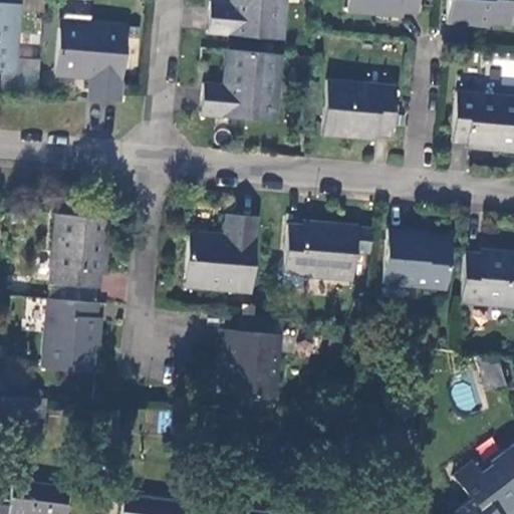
[(283,40),(286,0),(231,0),(231,4),(211,1),(209,33),(283,40)]
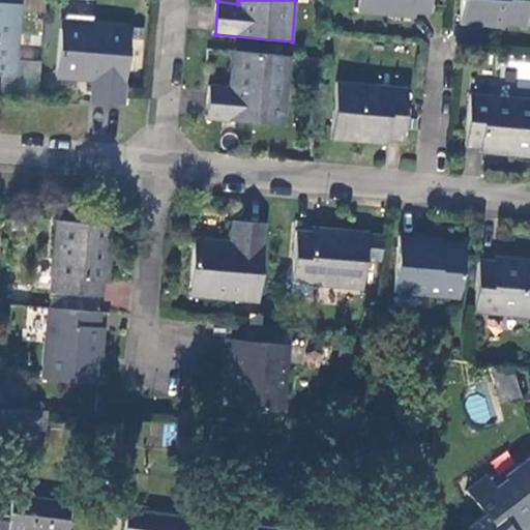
[(431,15),(431,0),(360,0),(359,13),(388,17),(389,10),(431,15)]
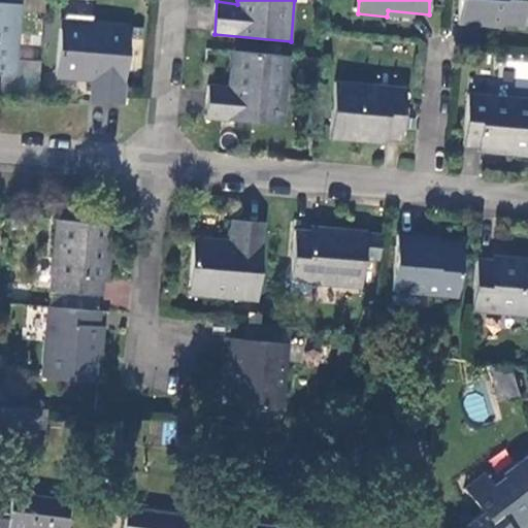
[(527,25),(527,0),(461,0),(460,24),(489,27),(490,22),(527,25)]
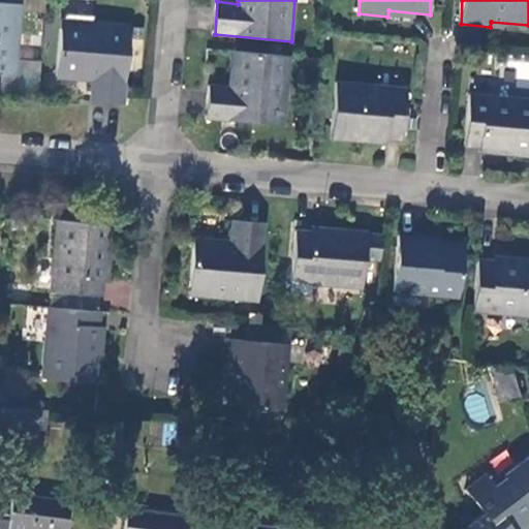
[(0,73),(13,75),(20,5),(0,3),(0,73)]
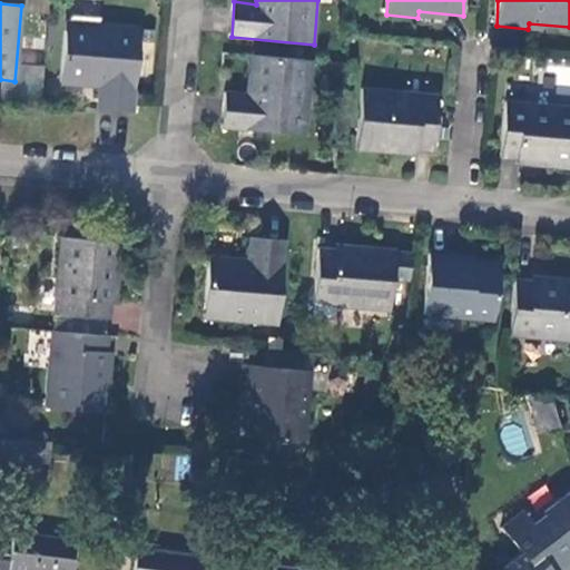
[(134,114),(140,31),(67,23),(61,86),(101,90),(100,108),(134,114)]
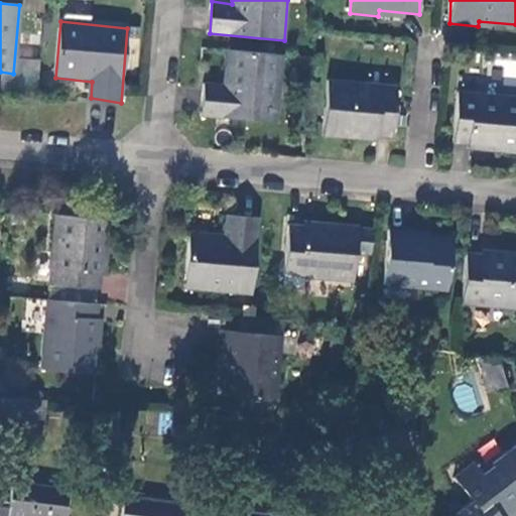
[(282,55),(228,50),(225,85),(205,83),(202,116),(276,123),(282,55)]
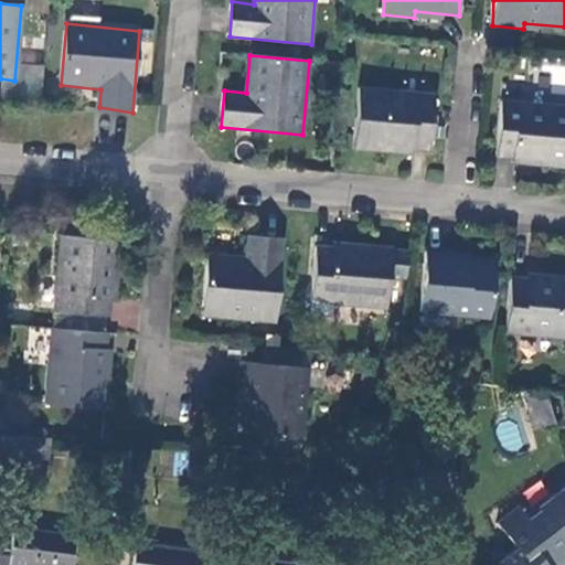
[(564,63),(547,63),(545,92),(564,93),(564,63)]
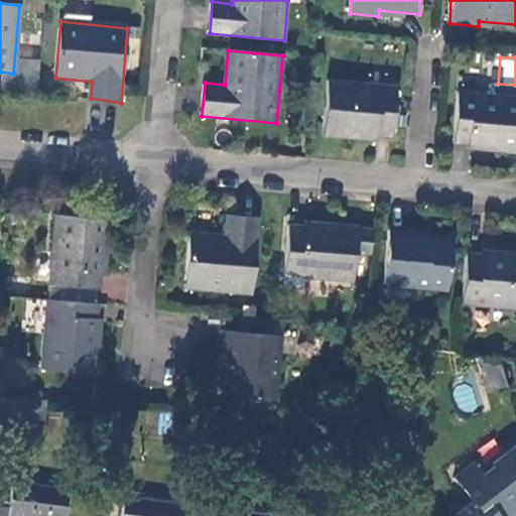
[(394,136),(399,87),(329,81),(325,133),(352,137),(353,133),(394,136)]
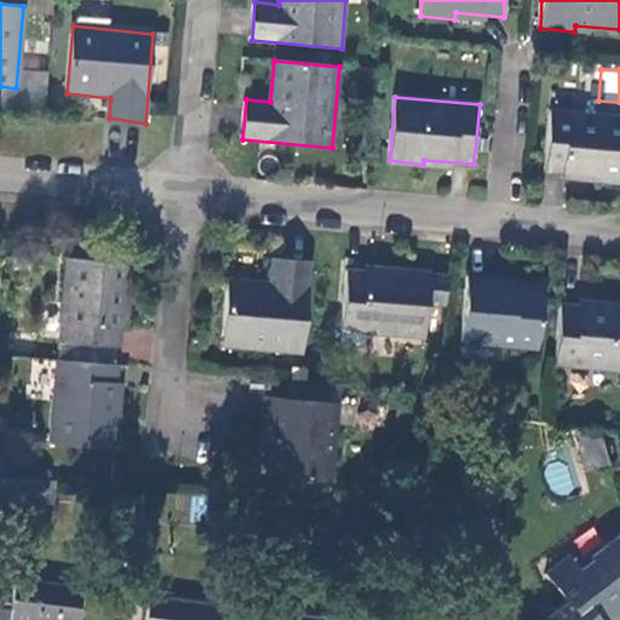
[(619,115),(550,110),(544,172),(593,176),(593,179),(619,181),(619,115)]
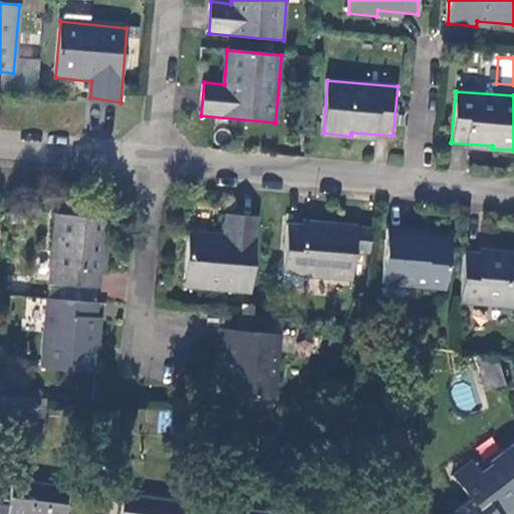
[(112,220),(59,215),(51,283),(100,287),(103,250),(110,251),(112,220)]
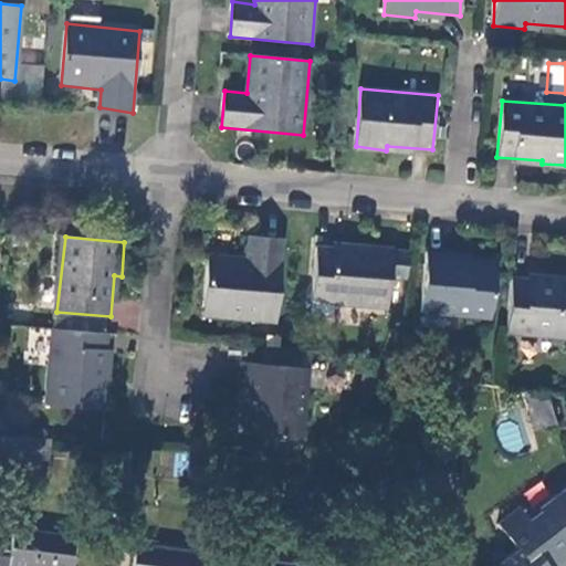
[(278,324),(285,240),(249,237),(248,257),(209,254),(201,316),(278,324)]
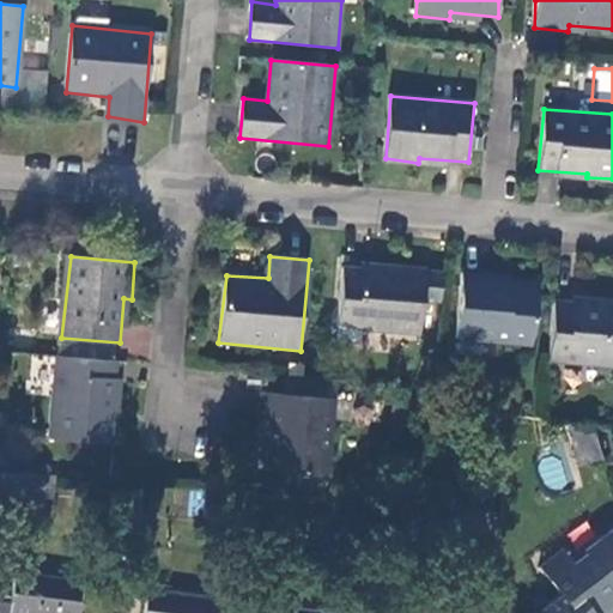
[(422,333),(429,271),(395,268),(395,273),(345,269),(339,326),(422,333)]
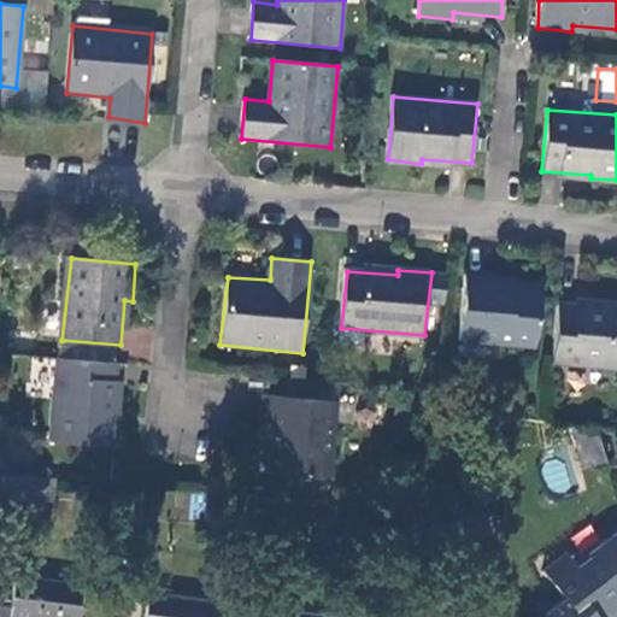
[(495,276),(465,274),(458,340),(536,345),(542,285),(495,281),(495,276)]
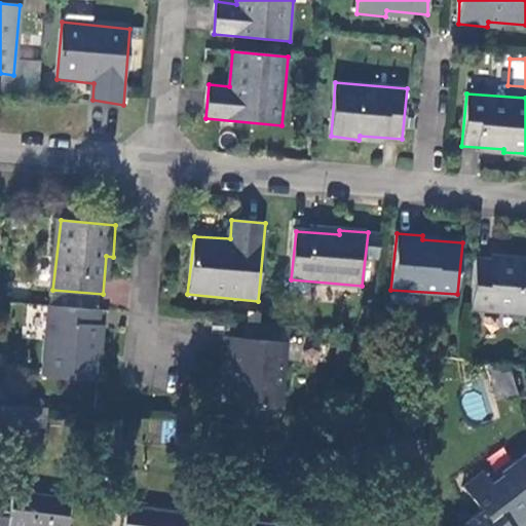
[(518,261),(476,257),(472,308),(525,312),(525,257),(518,257),(518,261)]
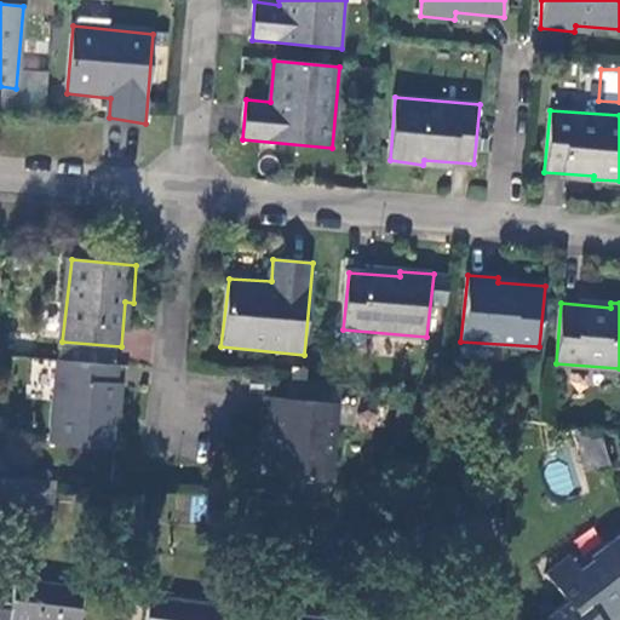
[(118,413),(121,366),(61,360),(55,443),(118,451),(121,414),(118,413)]
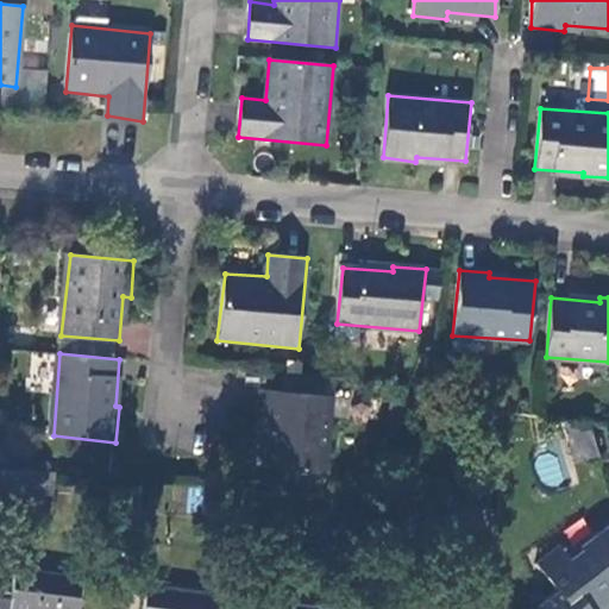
[(327,470),(334,397),(269,390),(265,419),(270,420),(267,464),(327,470)]
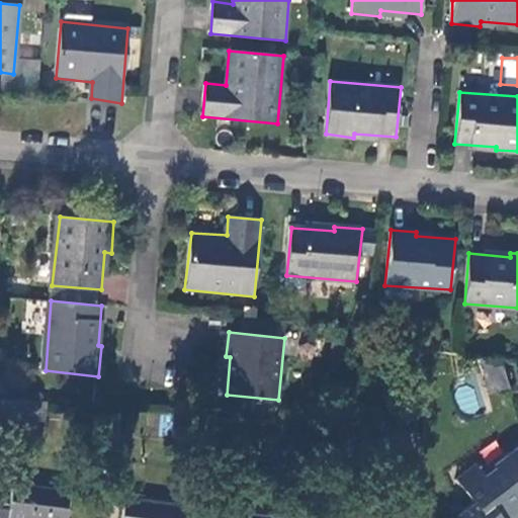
[(484,367),(489,393),(510,389),(504,363),(484,367)]
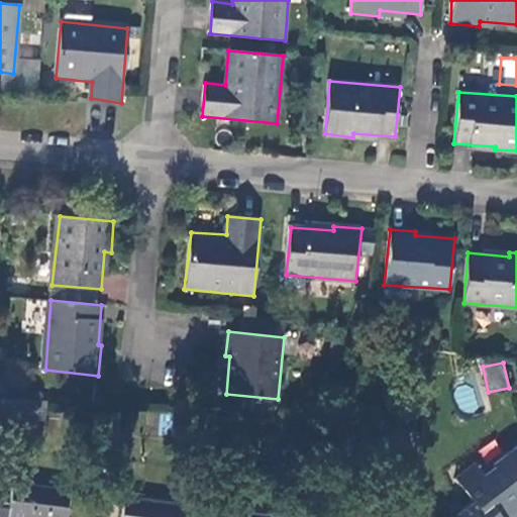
[(0,397),(0,425),(36,429),(38,398),(0,397)]
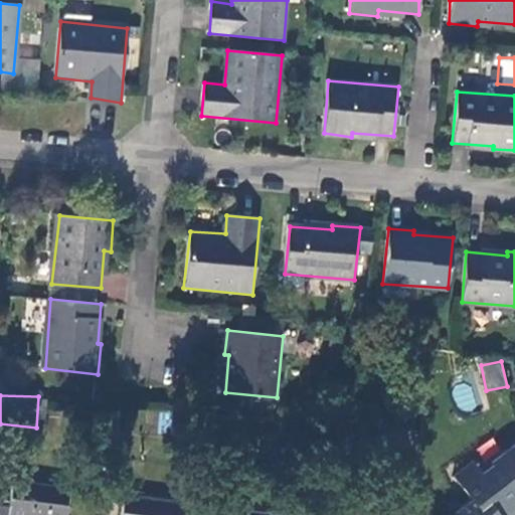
[(452,514),(500,514),(498,511),(514,496),(514,447),(493,463),(495,466),(484,473),(476,462),(456,477),(473,500),(460,509),(452,514)]
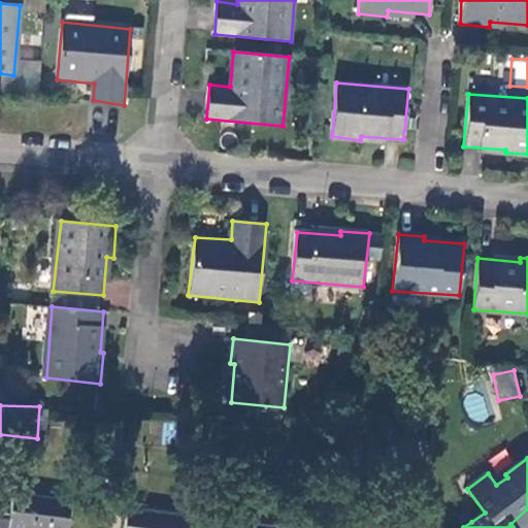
[(69,527),(73,500),(15,492),(10,521),(1,519),(0,527),(69,527)]
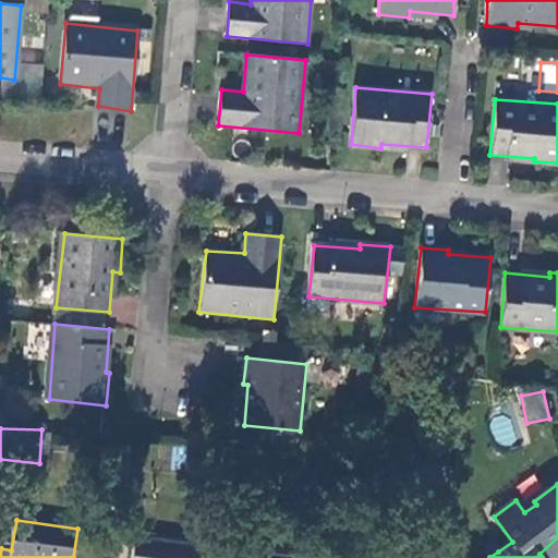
[(195,557),(197,546),(136,537),(133,557),(195,557)]
